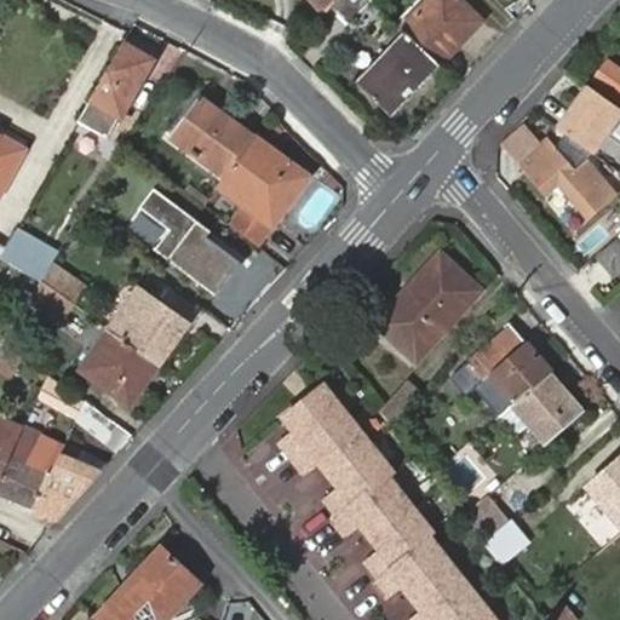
[(313,0),(326,13),(332,7),(338,0),(313,0)]
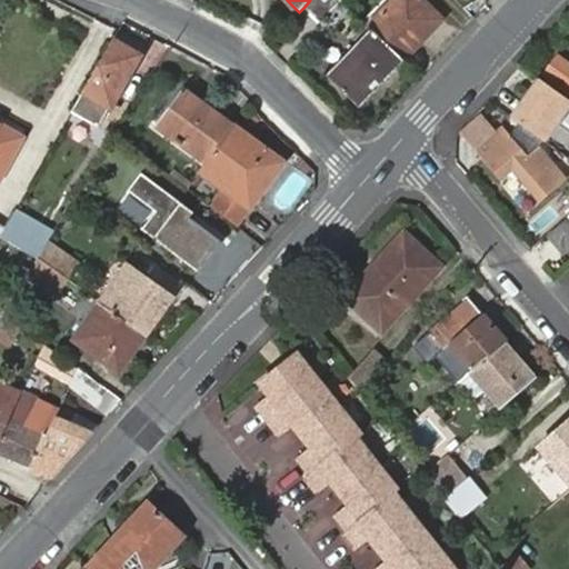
[(341,0),(310,0),(305,7),(321,22),(326,18),(340,1),(341,0)]
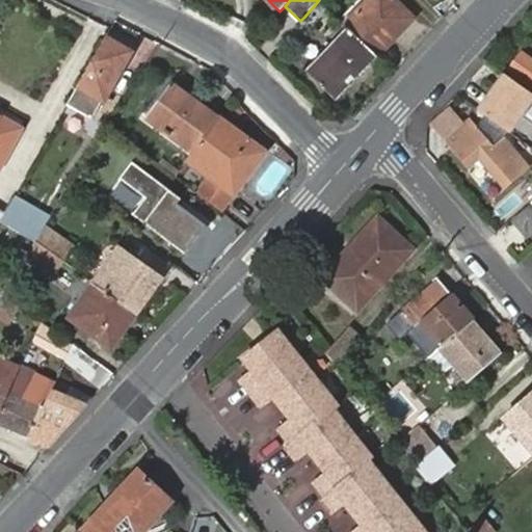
[(349,28),(377,56),(415,18),(396,0),(368,0),(345,24),(349,28)]
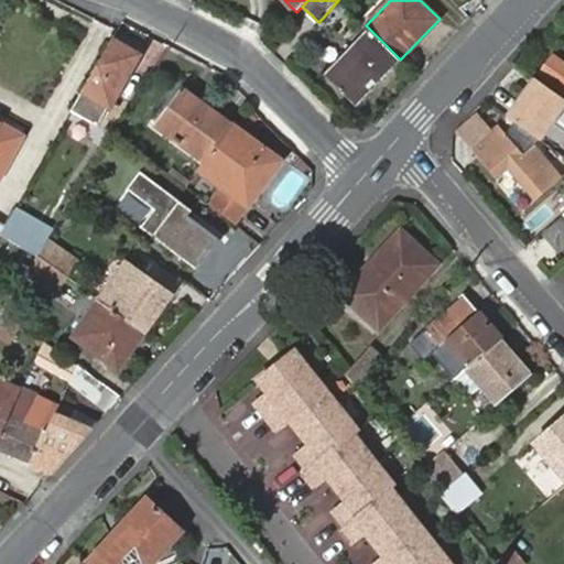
[(337,1),(323,18),(332,25),(347,10),(337,1)]
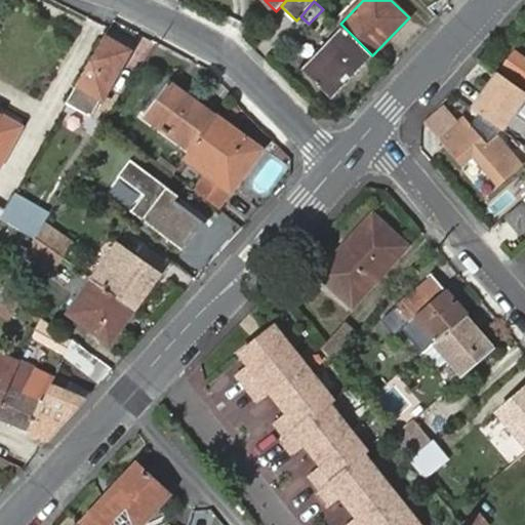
[(330,97),(372,55),(345,28),(304,70),(330,97)]
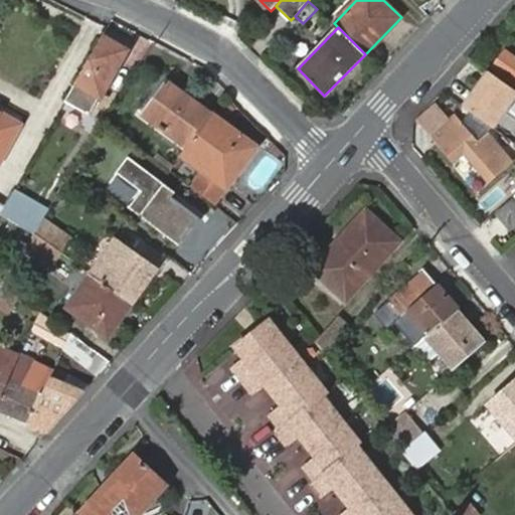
[(127,51),(103,37),(76,82),(66,101),(91,115),(101,96),(127,51)]
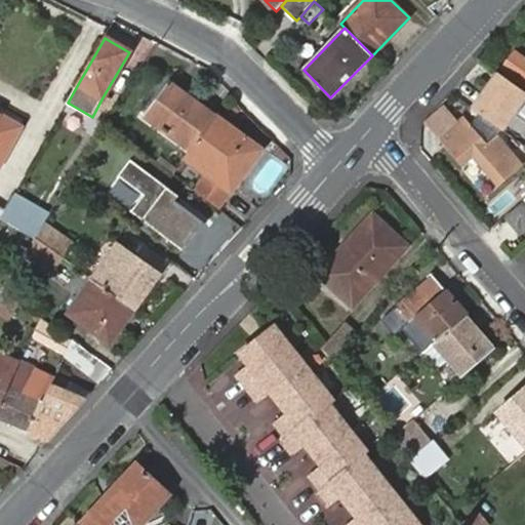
[(524,59),(515,53),(503,70),(524,85),(524,59)]
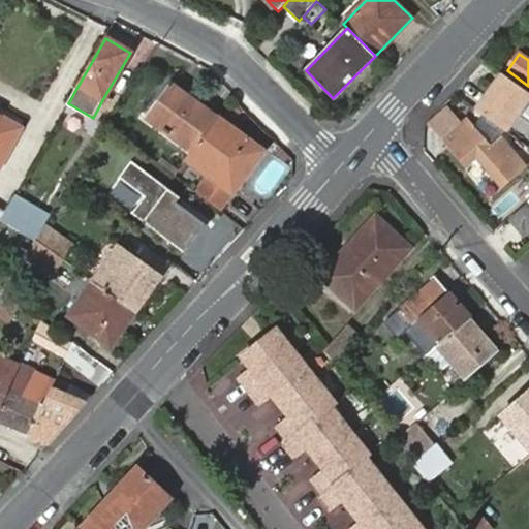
[(146,116),(193,151),(215,121),(217,119),(181,92),(177,97),(166,90),(170,85),(168,84),(158,99),(146,116)]
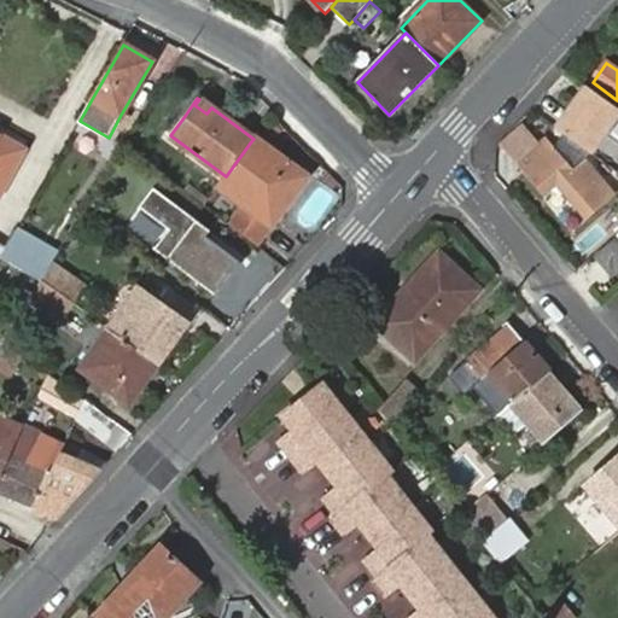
[(211,108),(199,99),(194,105),(207,114),(211,108)]
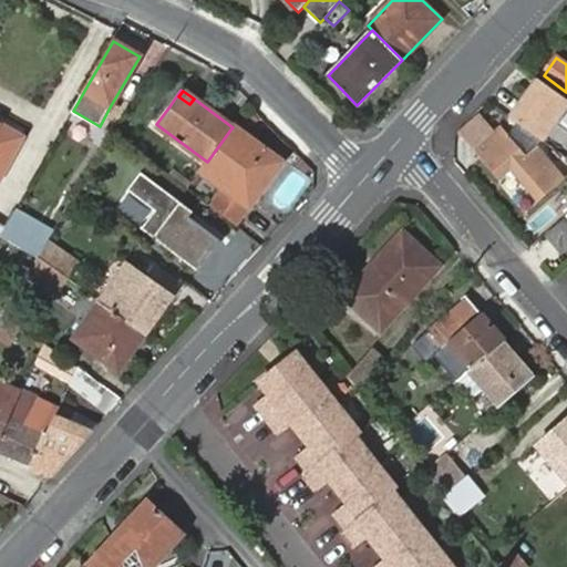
[(0,177),(22,136),(0,124),(0,177)]
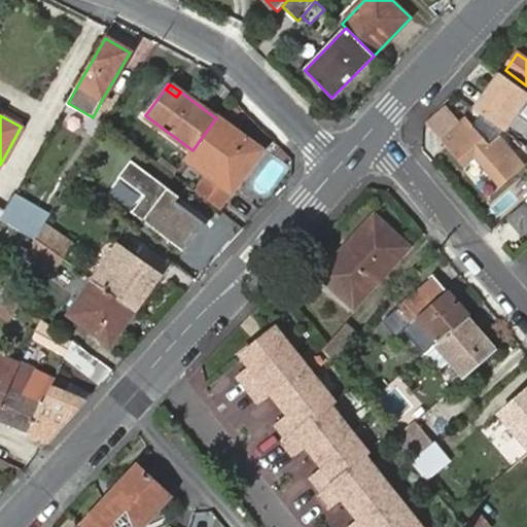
[(465,116),(440,139),(464,168),(475,159),(500,188),(526,166),(501,136),(490,144),(465,116)]
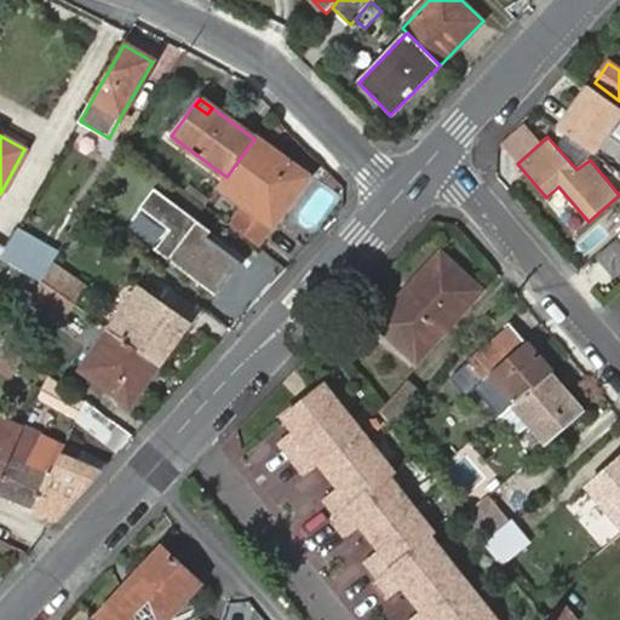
[(280,161),(282,159),(254,139),(252,142),(280,161)]
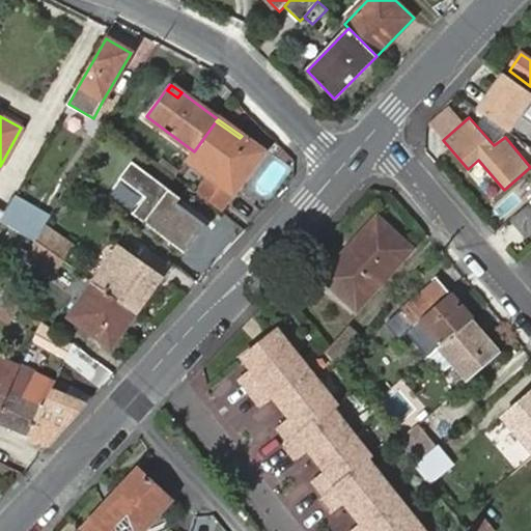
[(220,210),(234,191),(262,151),(242,136),(240,138),(216,121),(194,151),(191,156),(190,158),(214,175),(199,194),(220,210)]
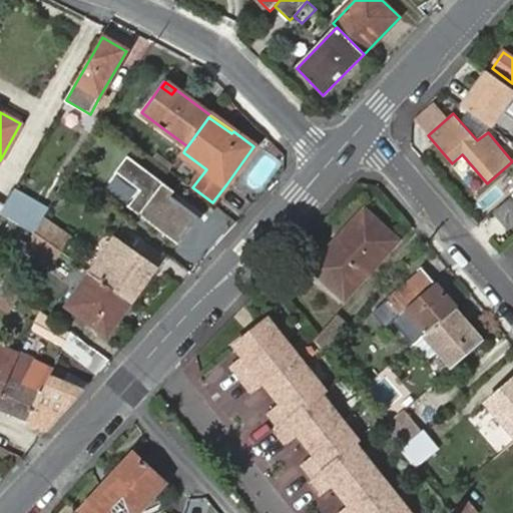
[(157,153),(154,157),(170,170),(173,164),(157,153)]
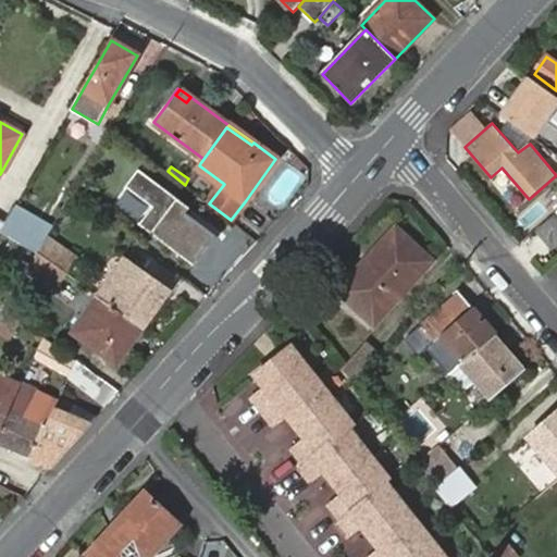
[(138,170),(126,186),(152,207),(139,224),(151,233),(173,249),(163,262),(185,279),(195,267),(217,237),(186,212),(189,208),(177,199),(138,170)]
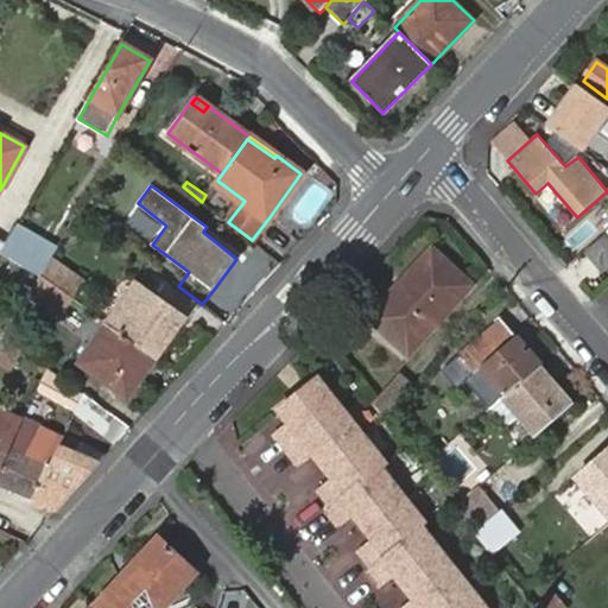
[(7,244),(1,253),(42,277),(50,260),(57,248),(18,225),(7,244)]
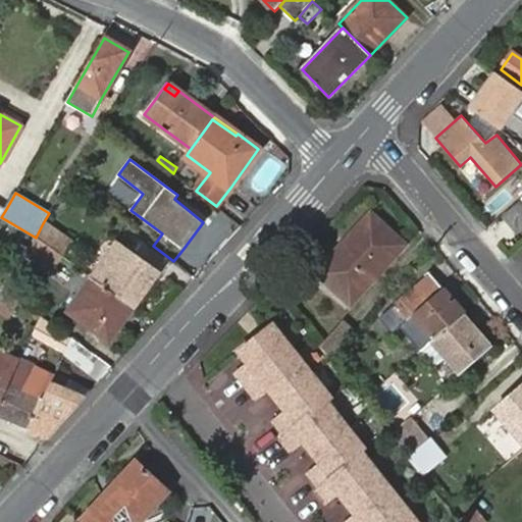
[(521,227),(521,205),(520,204),(503,218),(517,233),(521,227)]
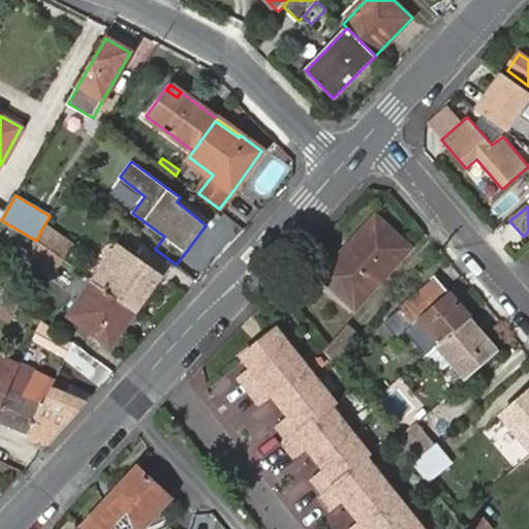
[(345,291),(341,296),(355,308),(411,248),(377,216),(349,247),(344,251),(346,253),(344,255),(346,258),(329,277),(345,291)]
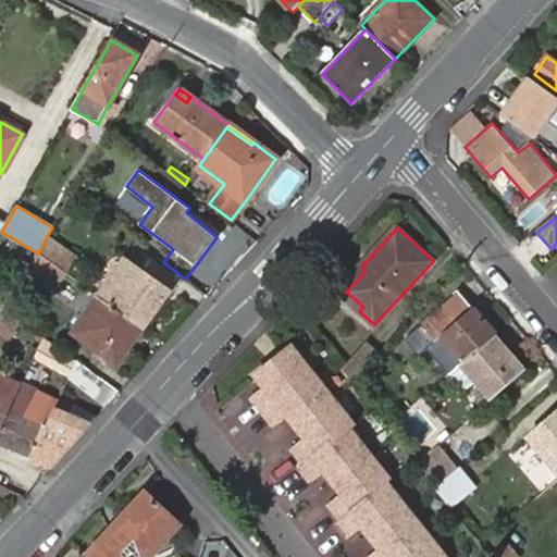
[(46,238),(38,254),(65,273),(75,260),(46,238)]
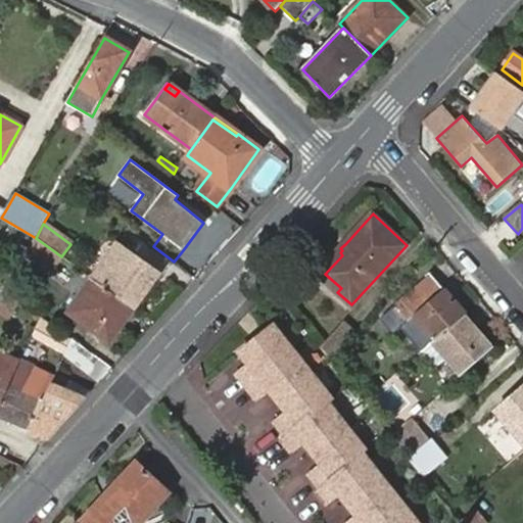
[(61,256),(36,238),(27,253),(51,271),(61,256)]
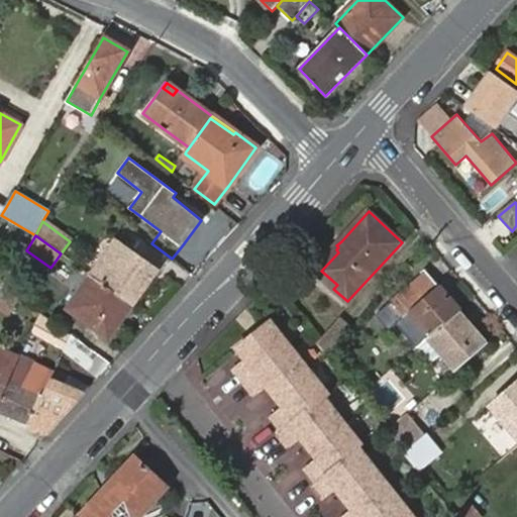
[(114,240),(90,274),(93,276),(117,242),(114,240)]
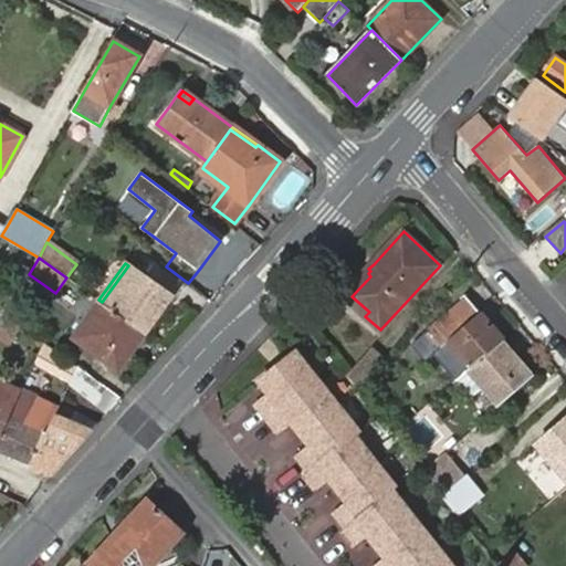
[(128,265),(102,302),(145,333),(170,295),(128,265)]
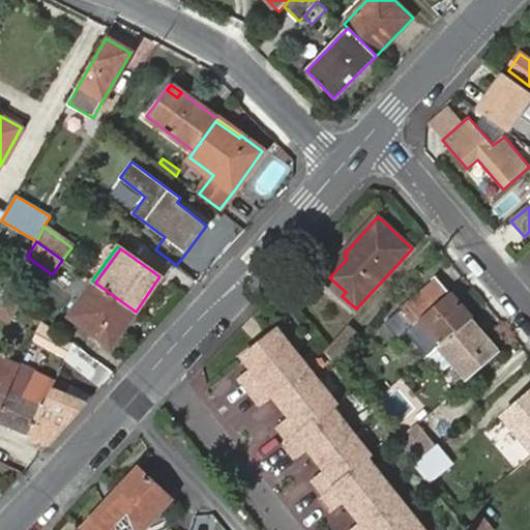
[(322,276),(342,296),(346,292),(329,277),(347,259),(345,256),(347,254),(345,252),(343,255),(322,276)]
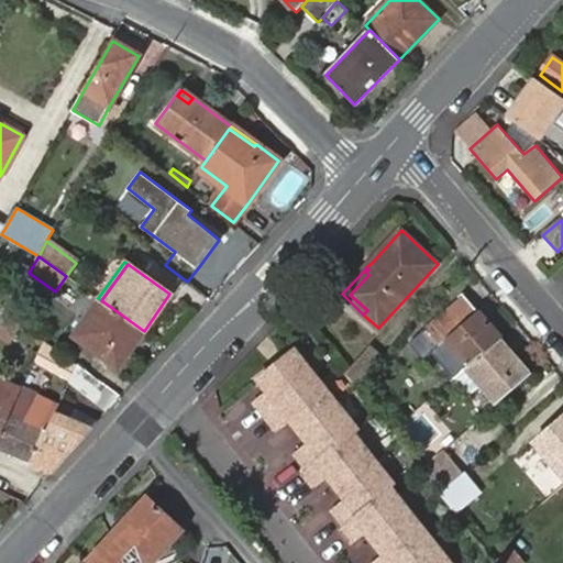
[(499,339),(501,338),(478,312),(464,296),(426,329),(418,337),(431,353),(439,346),(448,340),(470,365),(494,344),(499,339)]
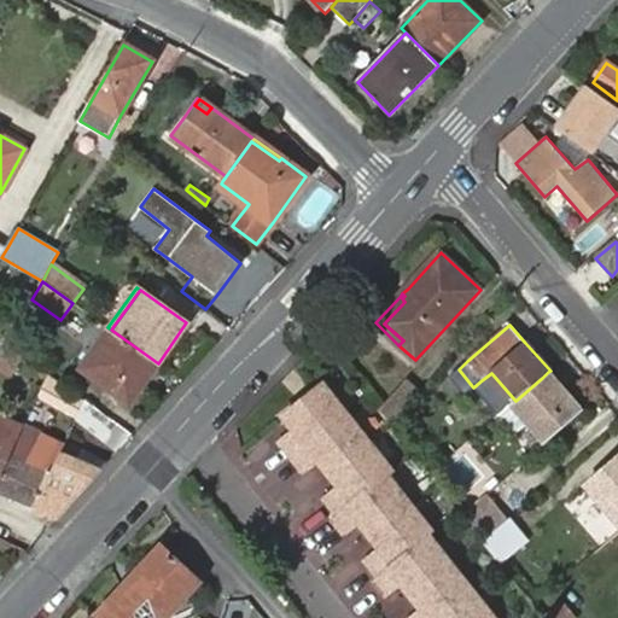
[(108,327),(94,345),(98,348),(111,330),(108,327)]
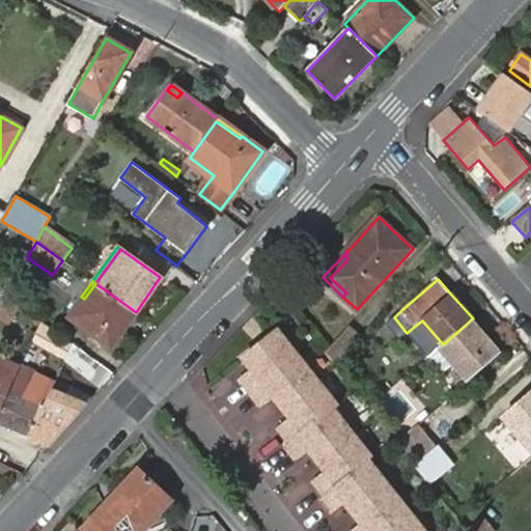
[(95,283),(84,299),(72,317),(112,346),(136,312),(95,283)]
